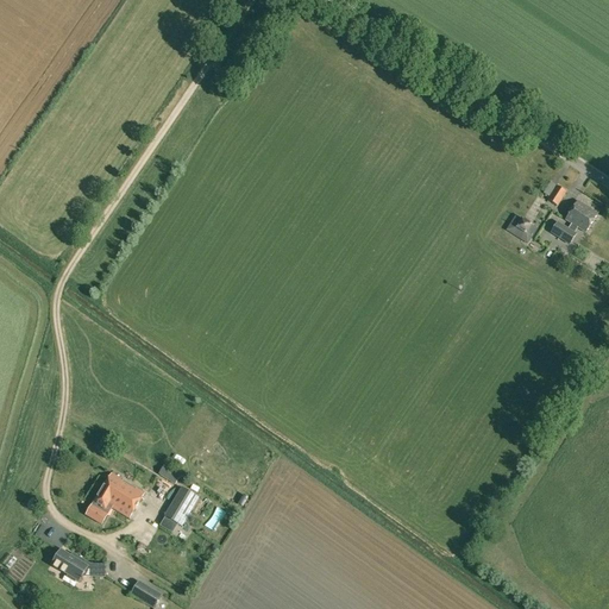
[(547,200),(558,206),(566,192),(551,182),(544,194),(550,198),(547,200)]
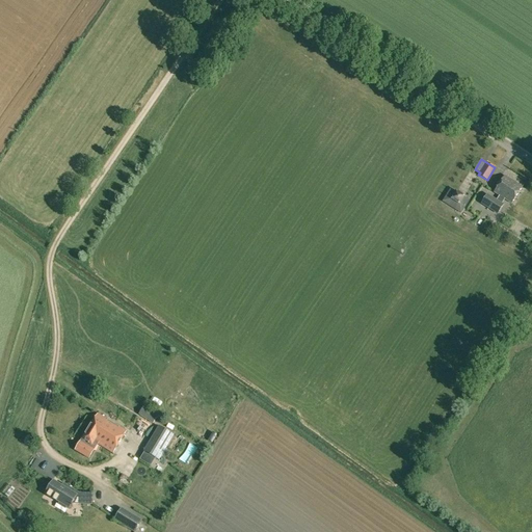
[(481,204),(498,214),(503,205),(502,204),(505,198),(512,204),(522,187),(505,176),(495,192),(499,195),(496,200),(486,193),(481,204)]
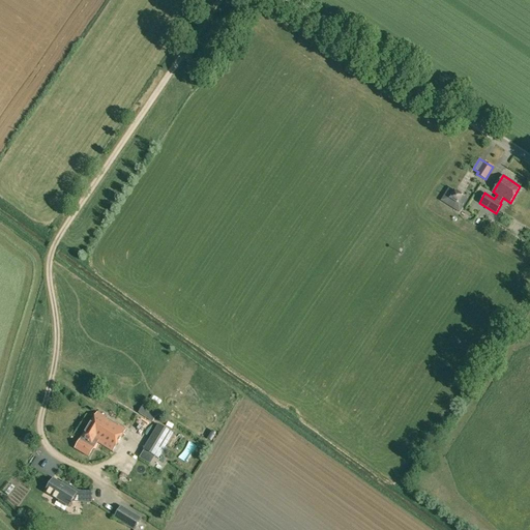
[(467,200),(449,187),(441,200),(459,212),(467,200)]
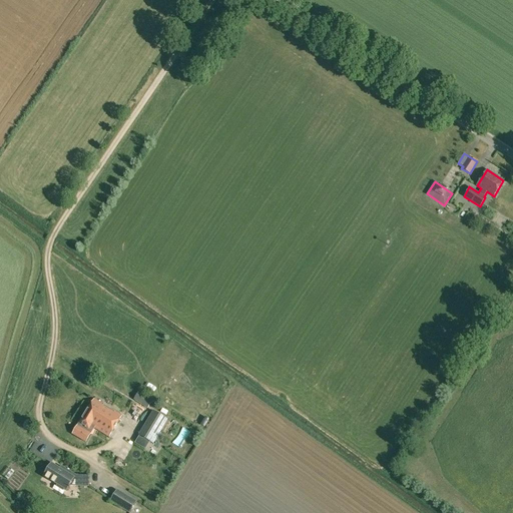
[(133,400),(147,408),(153,399),(139,391),(133,400)]
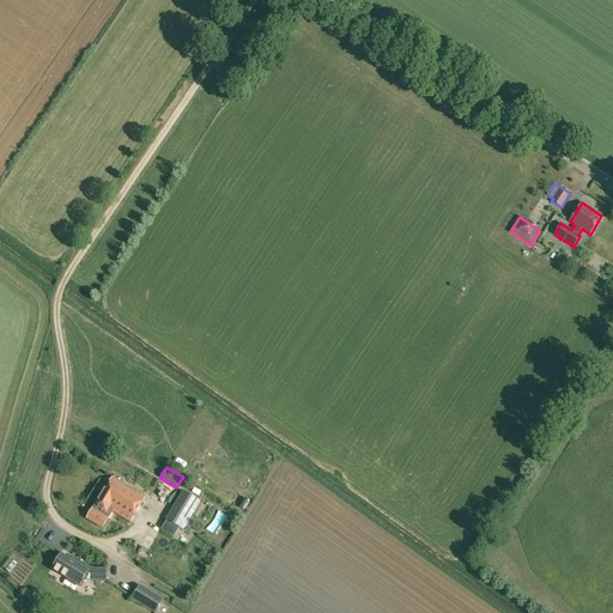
[(87,519),(103,528),(113,511),(131,521),(145,496),(113,477),(87,519)]
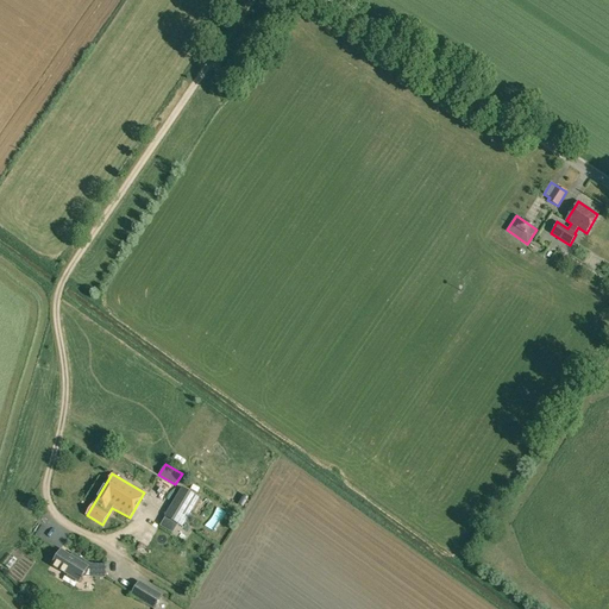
[(164,519),(181,527),(198,498),(182,489),(164,519)]
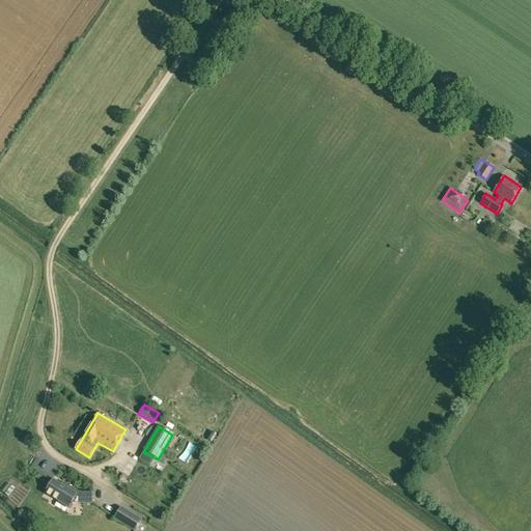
[(39,459),(36,457),(30,467),(34,469),(39,459)]
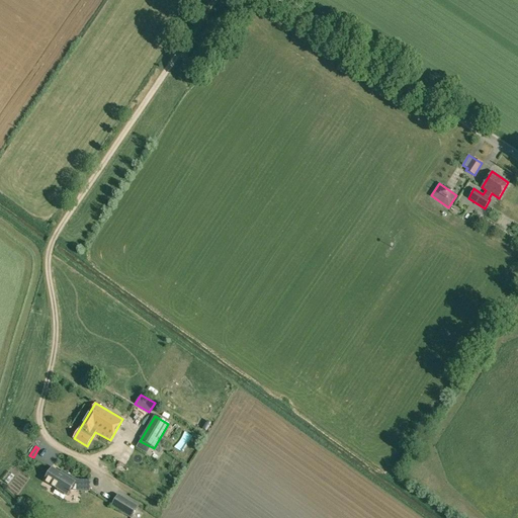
[(57,492),(64,496),(65,494),(67,496),(74,484),(81,488),(81,492),(90,492),(90,481),(77,480),(67,473),(66,476),(52,467),(44,481),(58,490),(57,492)]
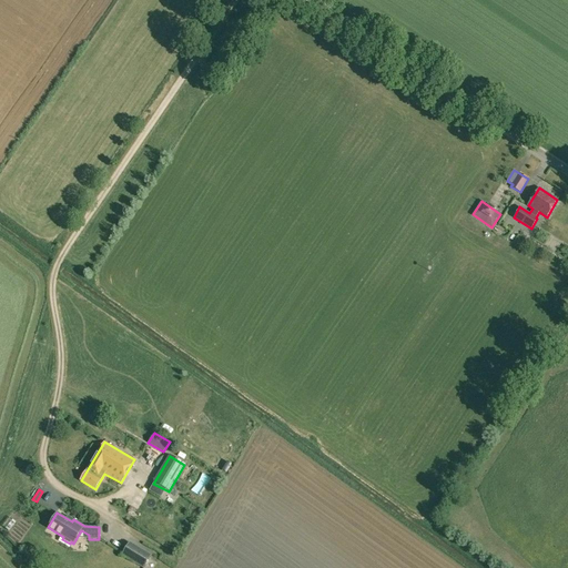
[(14,519),(7,527),(11,533),(20,525),(14,519)]
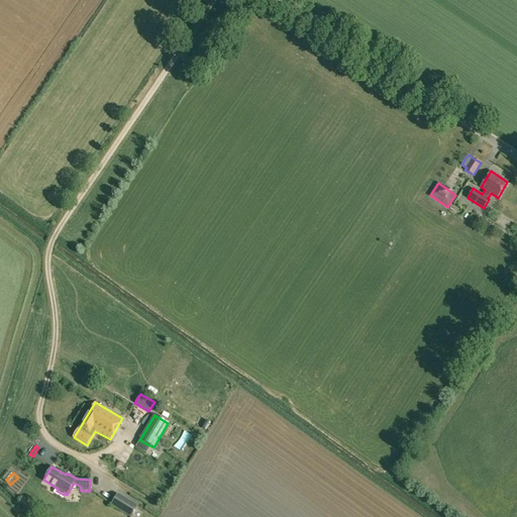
[(118,494),(111,505),(129,516),(130,516),(137,506),(118,494)]
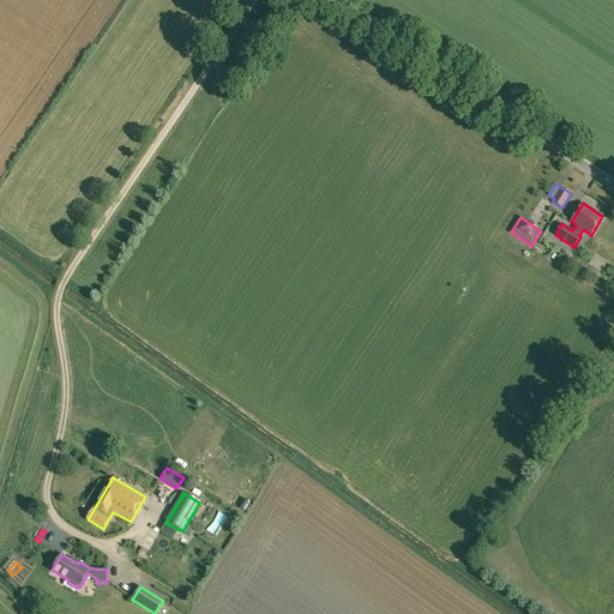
All buildings are outlined.
